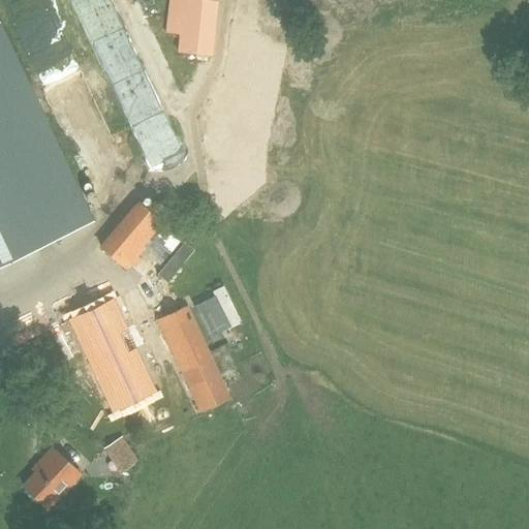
[(168,0),(165,31),(181,33),(179,52),(215,56),(221,0),(168,0)]
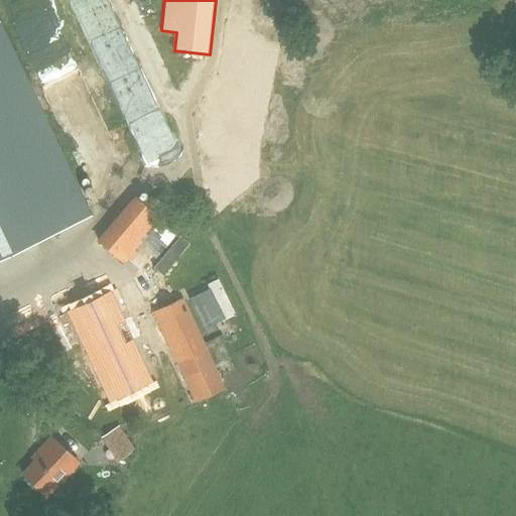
[(0,255),(87,215),(0,31),(0,255)]
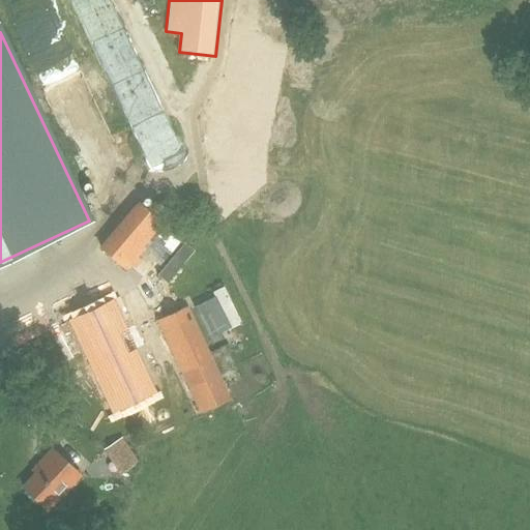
[(101,246),(126,269),(170,223),(145,200),(101,246)]
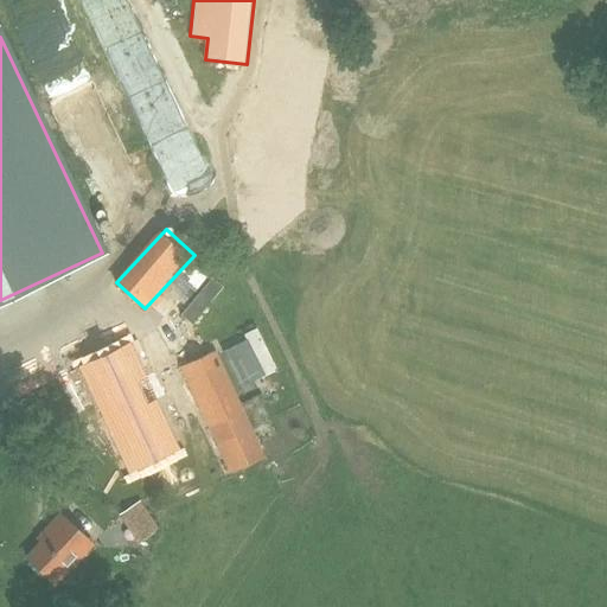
[(262,330),(225,346),(244,388),(281,372),(262,330)]
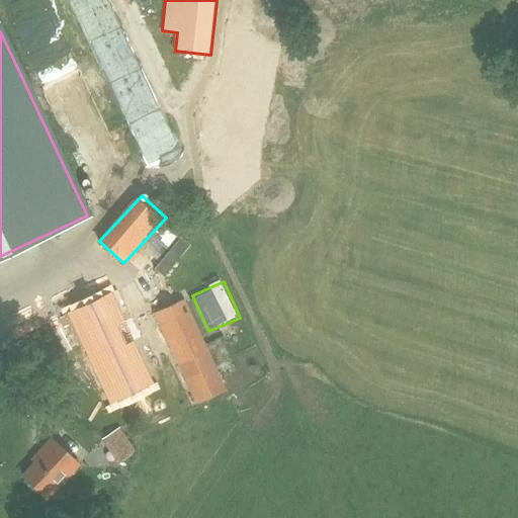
[(107,403),(153,382),(111,292),(65,314),(84,357),(86,356),(107,403)]
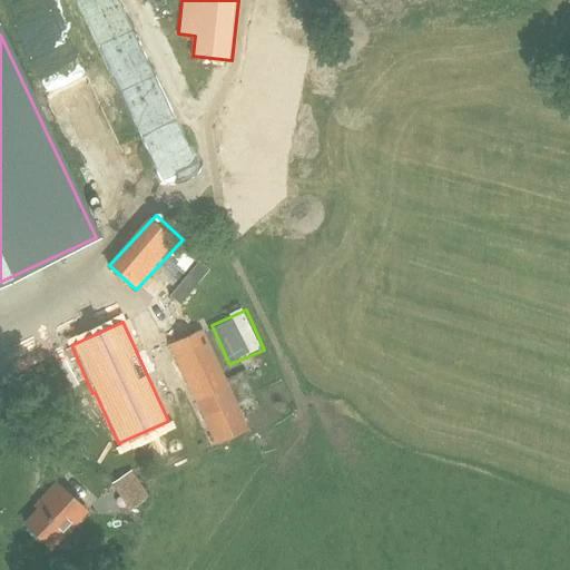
[(169,344),(215,443),(247,428),(200,328),(169,344)]
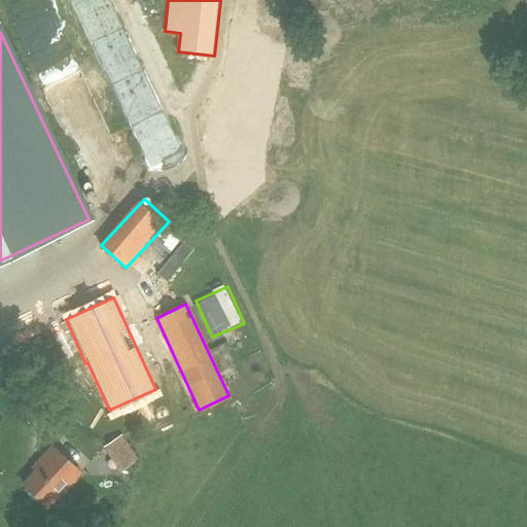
[(123,434),(104,446),(121,472),(140,460),(123,434)]
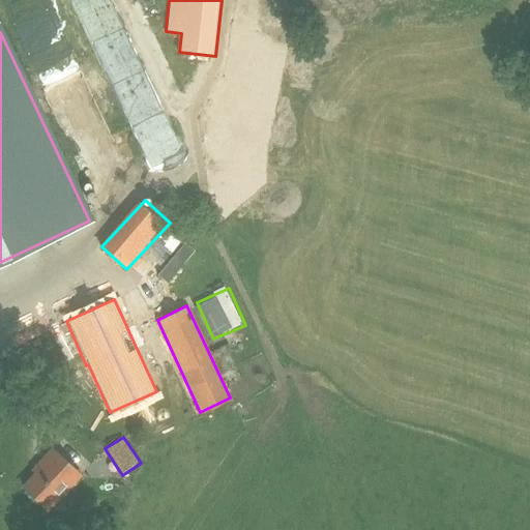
[(46,509),(78,474),(52,450),(38,464),(41,466),(23,487),(46,509)]
